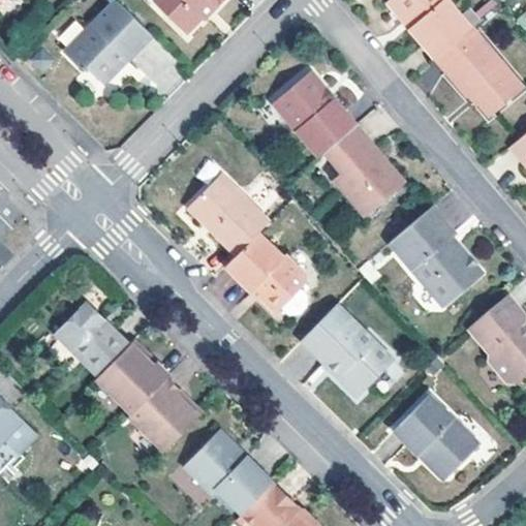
[(157,0),(158,8),(185,33),(202,17),(198,13),(211,1),(216,6),(222,0),(157,0)]
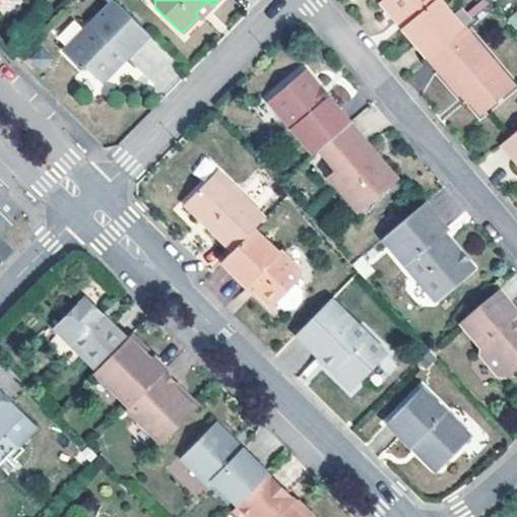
[(381,0),(378,4),(399,28),(405,23),(384,0),(381,0)]
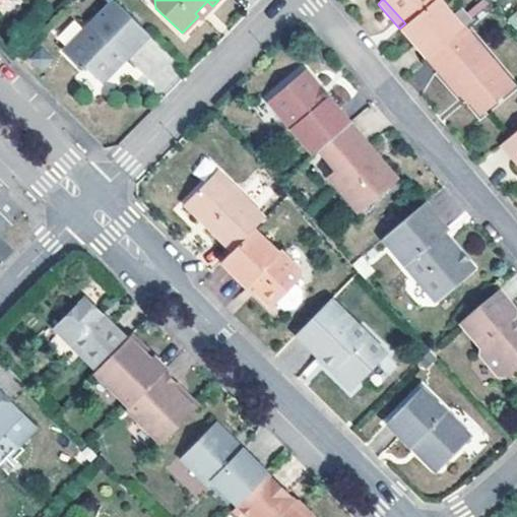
[(399,28),(425,58),(459,27),(436,0),(384,0),(405,23),(399,28)]
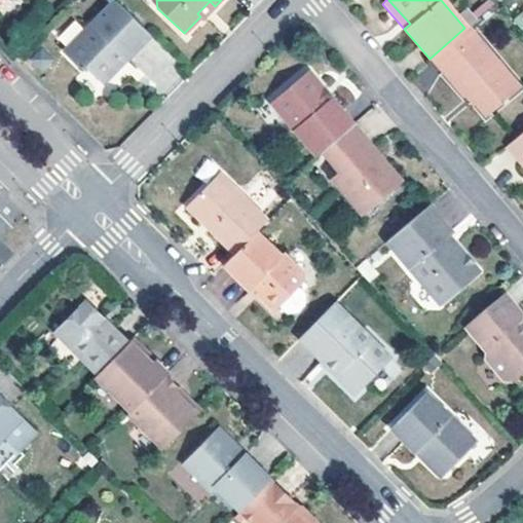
[(150,34),(115,1),(64,54),(82,73),(87,68),(99,80),(123,55),(126,58),(150,34)]
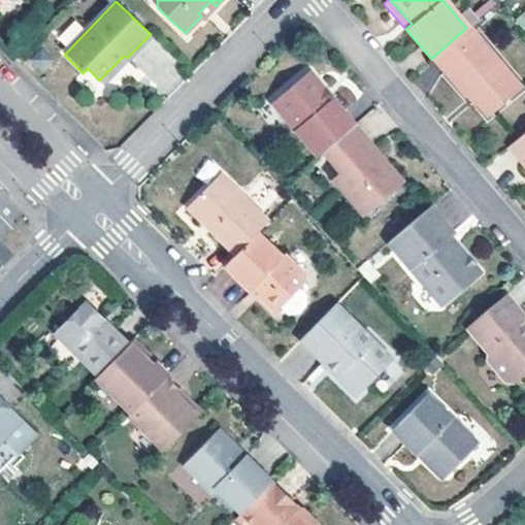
[(198,13),(201,17),(203,20),(216,6),(210,1),(198,13)]
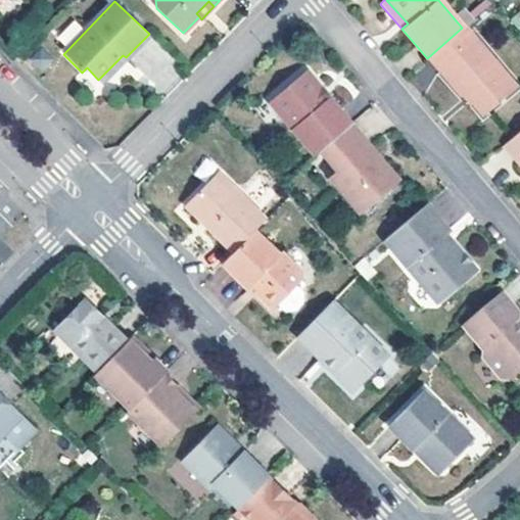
[(462,28),(427,58),(461,98),(465,94),(482,115),(515,88),(464,27),(462,28)]
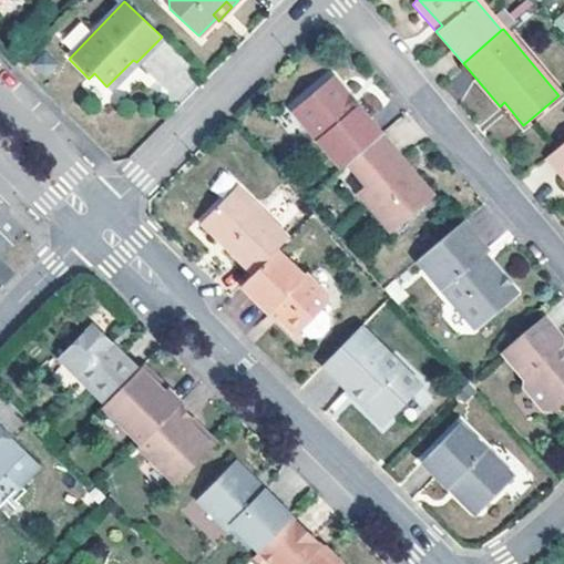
[(344,165),(380,134),(356,108),(352,111),(342,100),(344,93),(331,79),(290,114),(339,168),(344,165)]
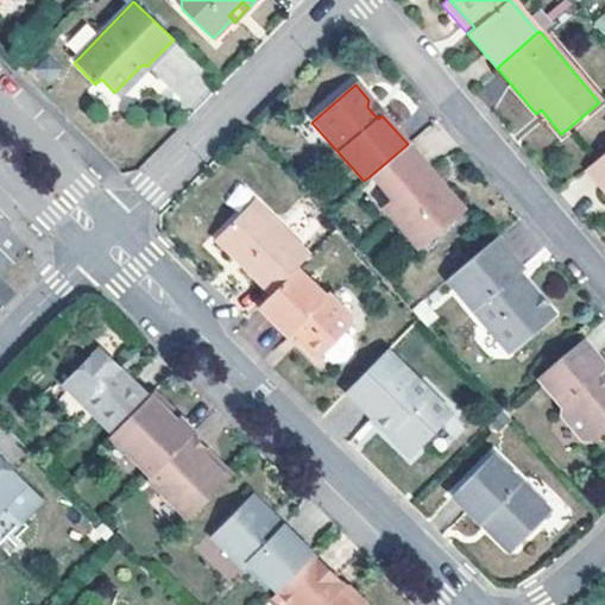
[(378,119),(382,115),(369,100),(367,107),(378,119)]
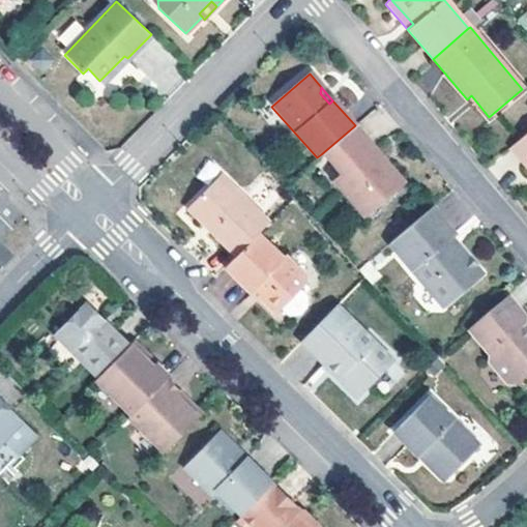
[(355,125),(321,154),(334,169),(326,176),(362,218),(402,183),(381,160),(383,158),(355,125)]
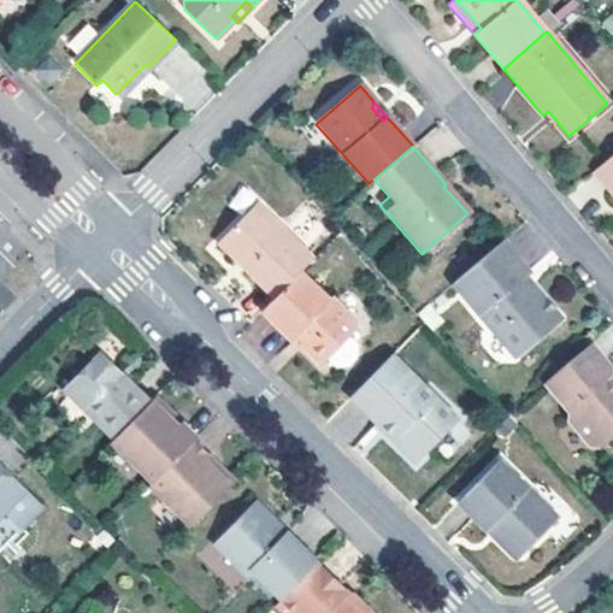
[(612,153),(594,170),(612,193),(612,153)]
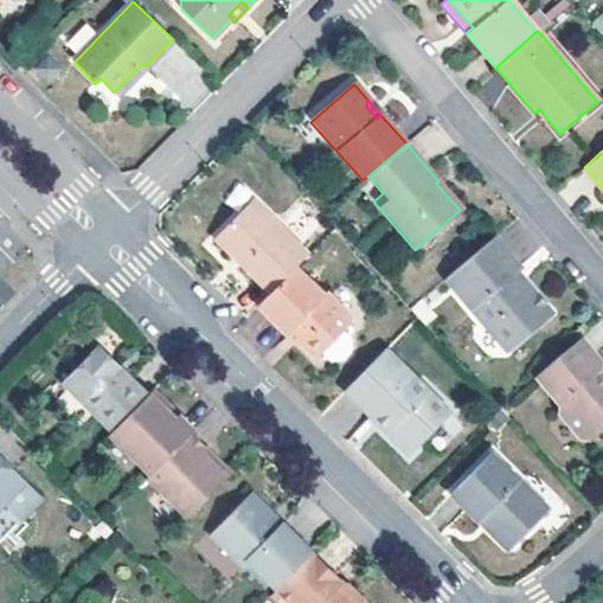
[(235,215),(249,194),(235,184),(220,205),(235,215)]
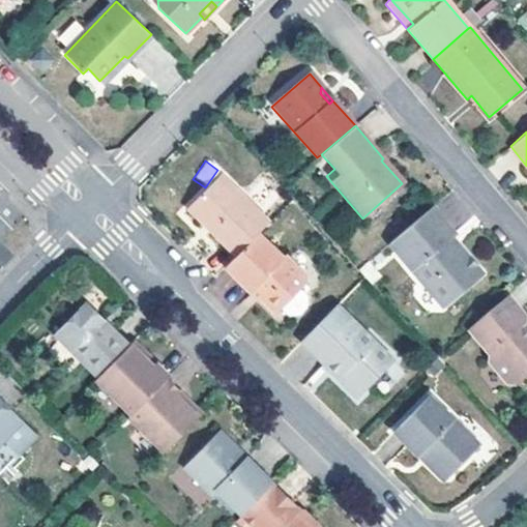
[(261,232),(272,221),(225,172),(195,203),(215,224),(213,230),(238,255),(261,232)]
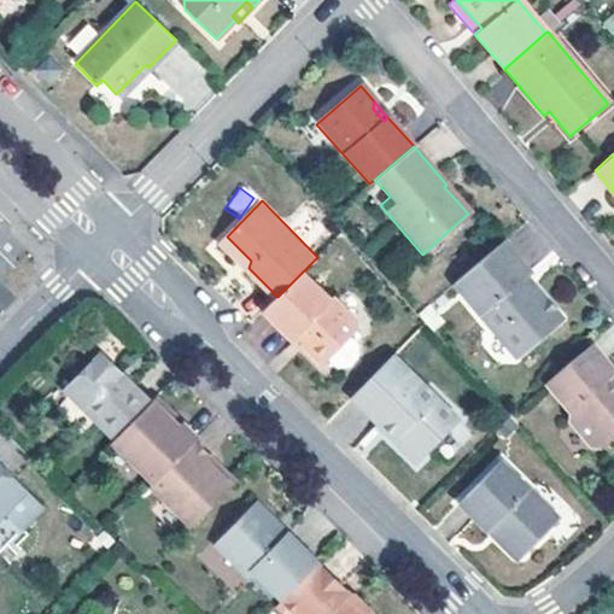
[(222,241),(249,268),(251,261),(227,237),(222,241)]
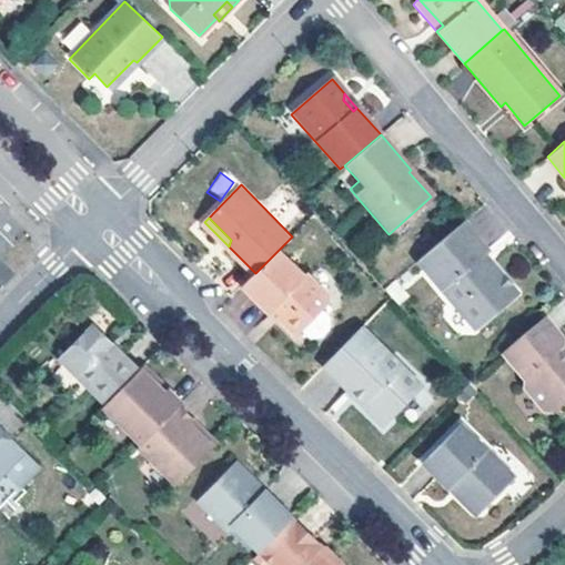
[(475,326),(515,291),(490,261),(485,265),(477,256),(482,252),(485,249),(462,221),(417,260),(475,326)]
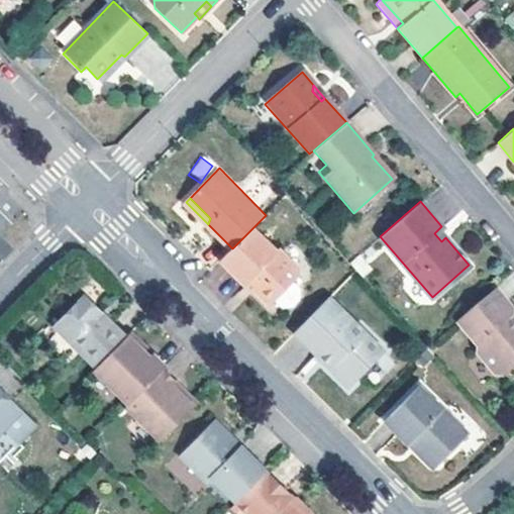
[(279,250),(254,226),(232,248),(221,260),(248,285),(249,283),(271,304),(278,298),(294,282),(301,275),(302,269),(281,248),(279,250)]
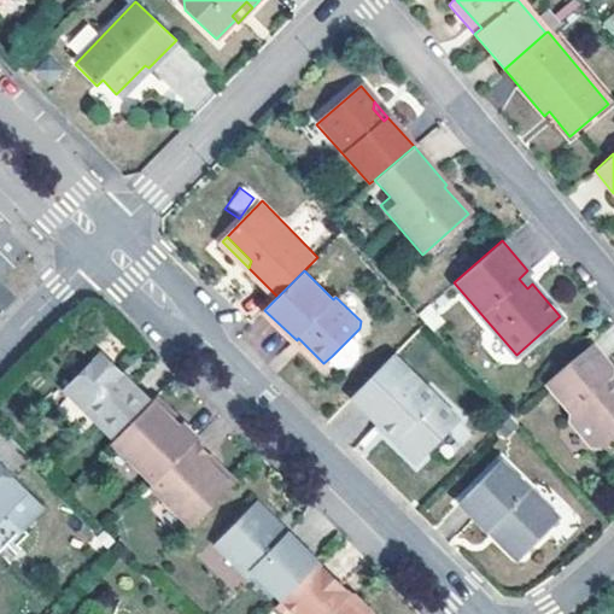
[(532,284),(524,274),(519,279),(527,288),(532,284)]
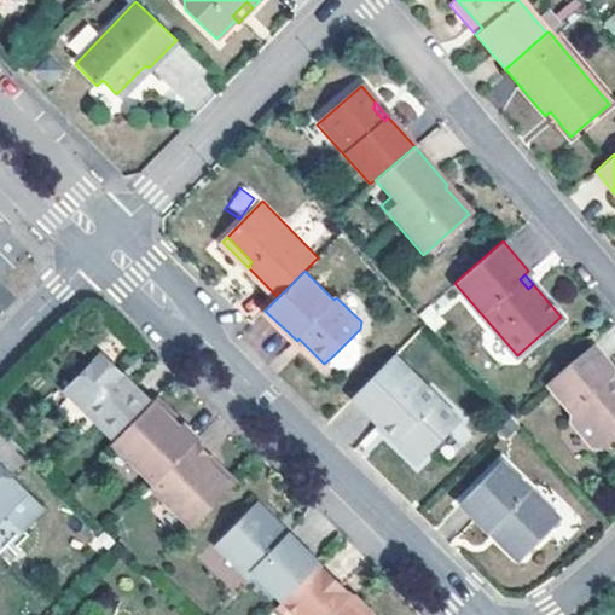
[(360,346),(352,337),(332,357),(340,364),(348,365),(361,354),(360,346)]
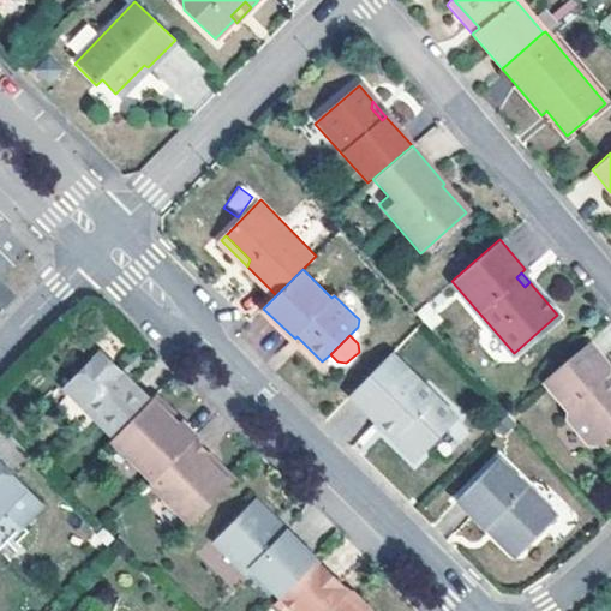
[(589,341),(546,378),(571,407),(570,417),(589,438),(601,439),(610,430),(610,388),(603,379),(609,373),(610,365),(589,341)]
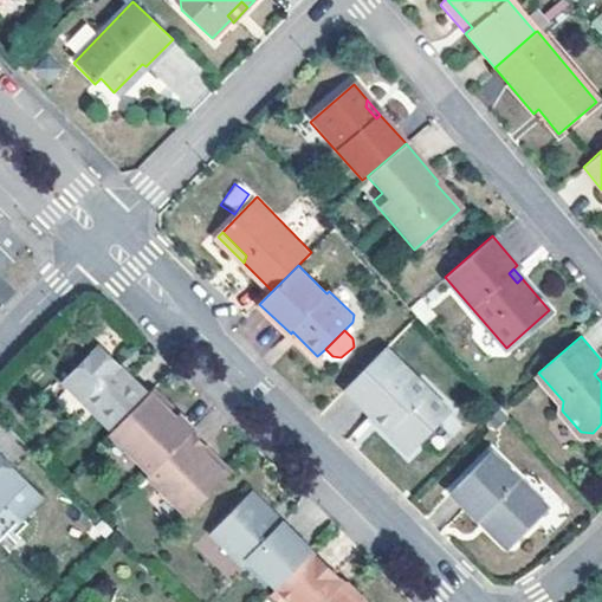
[(92,415),(111,434),(147,397),(99,349),(64,386),(68,388),(92,415)]
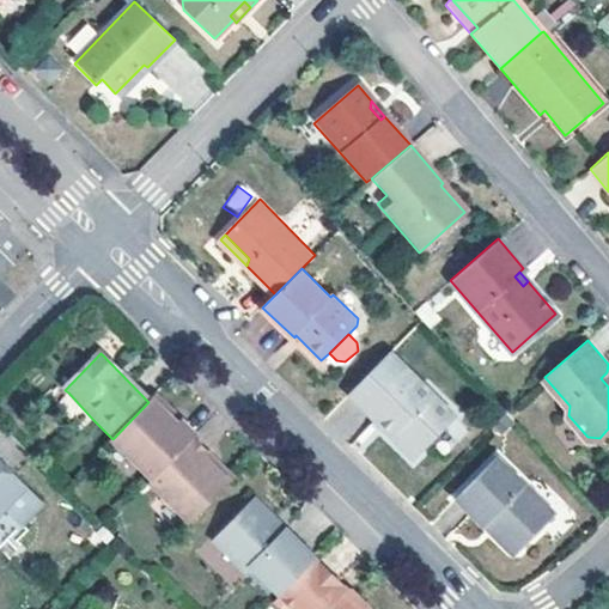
[(389,353),(349,393),(377,420),(382,415),(397,431),(396,439),(414,456),(454,415),(389,353)]
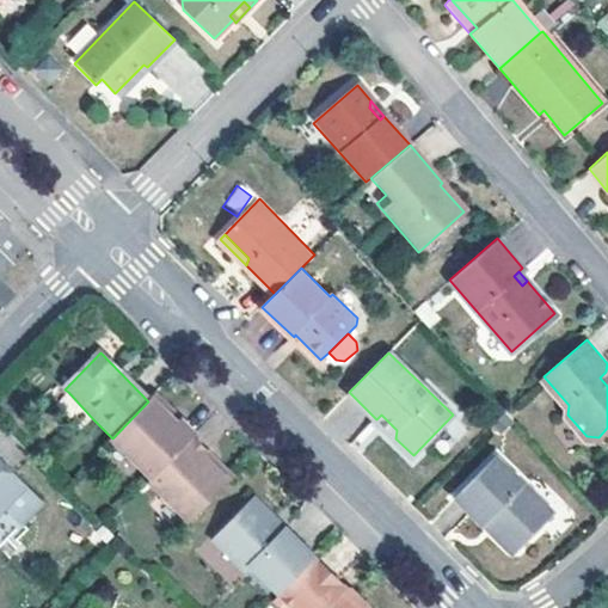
[(157,393),(152,398),(178,425),(184,419),(157,393)]
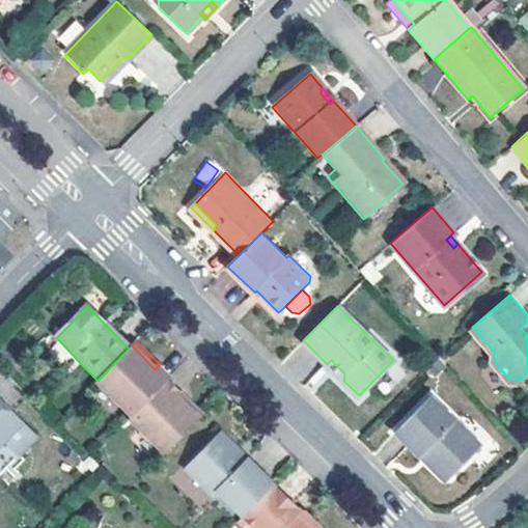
[(162,454),(202,414),(191,403),(185,404),(175,394),(179,391),(169,381),(172,377),(160,364),(155,369),(132,345),(129,349),(98,381),(95,383),(131,418),(129,421),(162,454)]
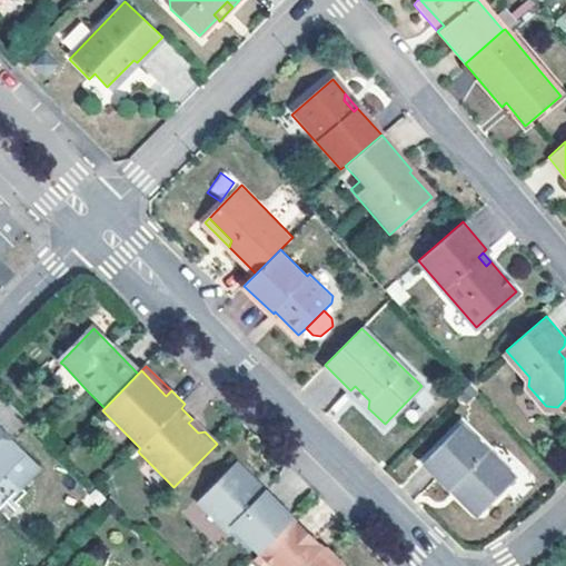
[(355,386),(350,390),(368,408),(369,400),(355,386)]
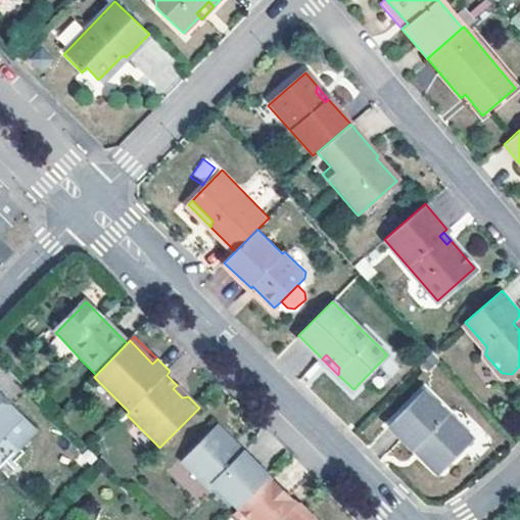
[(188,396),(177,385),(173,388),(182,397),(188,396)]
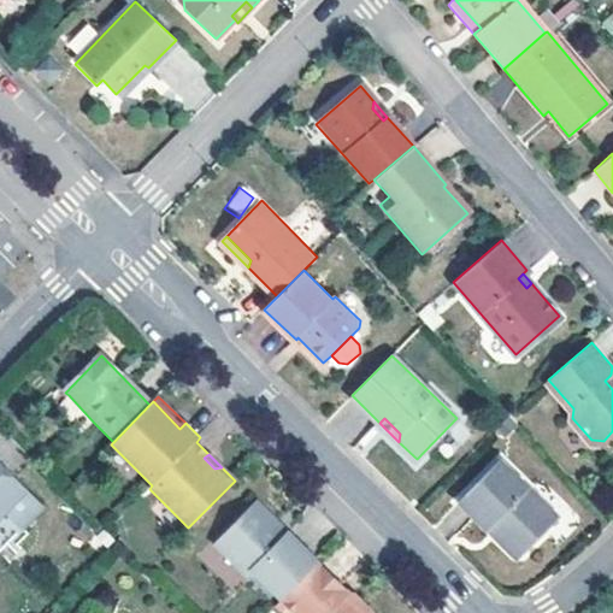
[(0,519),(31,488),(0,457),(0,519)]
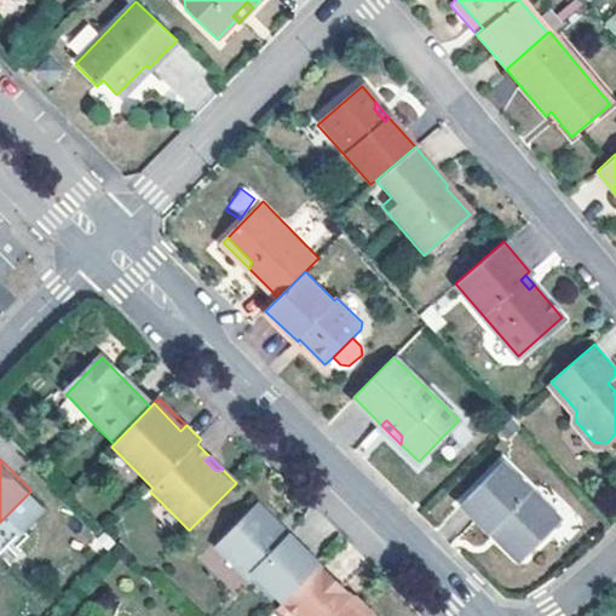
[(502,546),(516,560),(525,562),(564,524),(504,464),(462,505),(490,535),(495,529),(504,540),(502,546)]
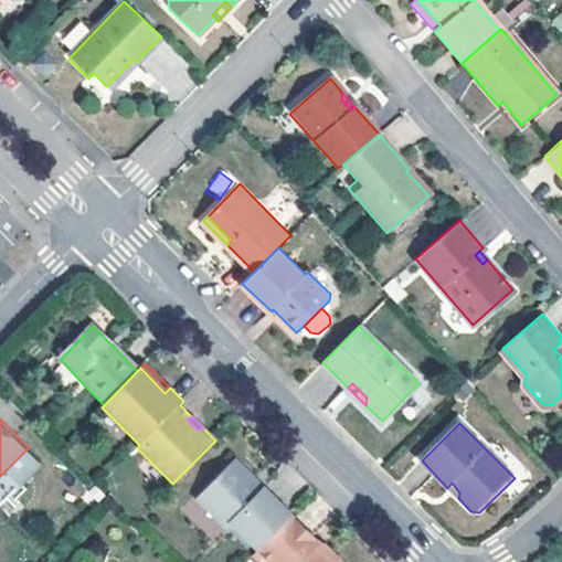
[(228,520),(258,549),(292,515),(265,488),(261,494),(251,484),(251,474),(240,463),(229,464),(201,492),(201,502),(223,525),(228,520)]
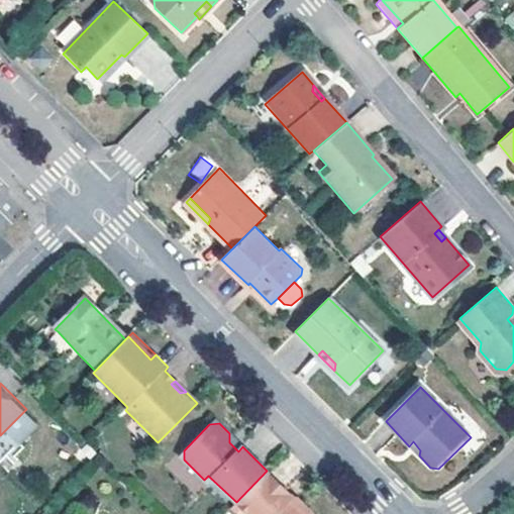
[(238,451),(242,446),(229,433),(229,442),(238,451)]
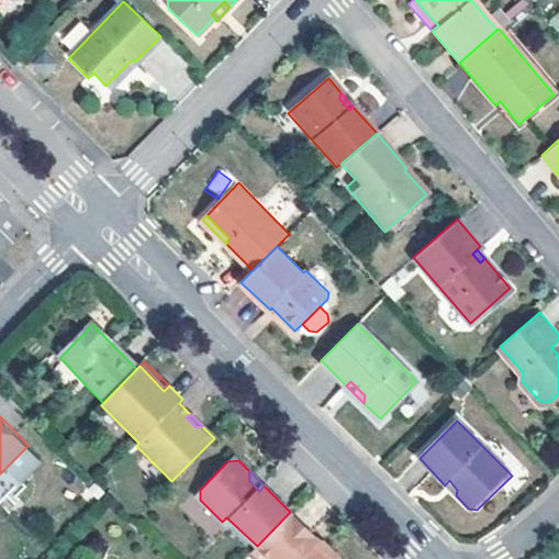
[(449,480),(445,485),(456,495),(457,490),(449,480)]
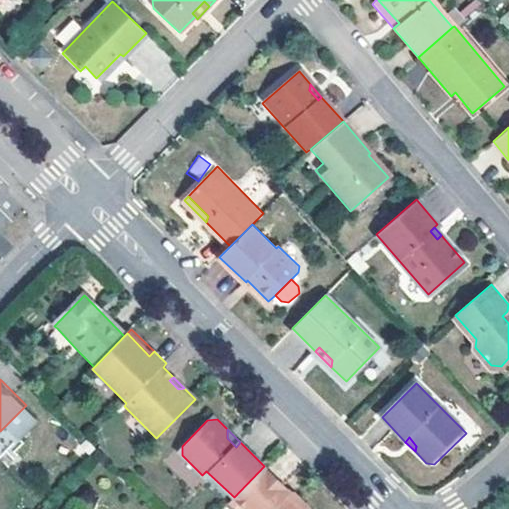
[(283,485),(264,466),(234,497),(245,508),(311,508),(293,491),(287,496),(280,488),(283,485)]
